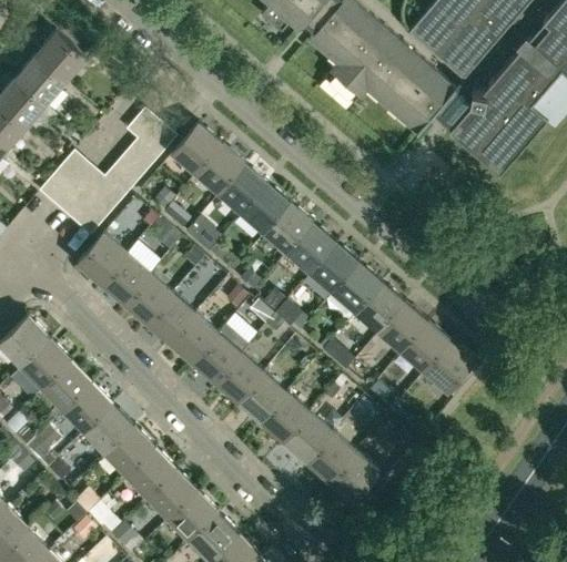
[(566,0),(437,0),(408,33),(463,81),(533,0),(562,0),(543,22),(548,27),(527,52),(522,47),(481,95),(472,93),(472,95),(458,84),(455,89),(352,0),(343,0),(342,2),(338,0),(262,0),(270,6),(261,16),(281,33),(290,23),(299,31),(315,12),(325,21),(309,40),(337,64),(324,79),(354,104),(366,90),(417,133),(435,113),(452,128),(448,131),(499,175),(546,121),(554,128),(566,112),(566,0)]
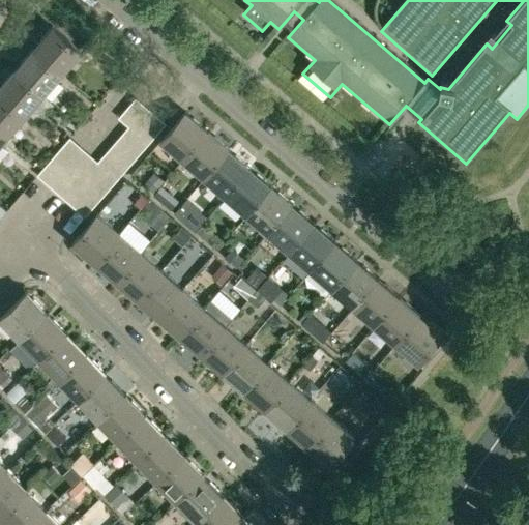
[(52,31),(32,53),(61,78),(81,55),(52,31)]
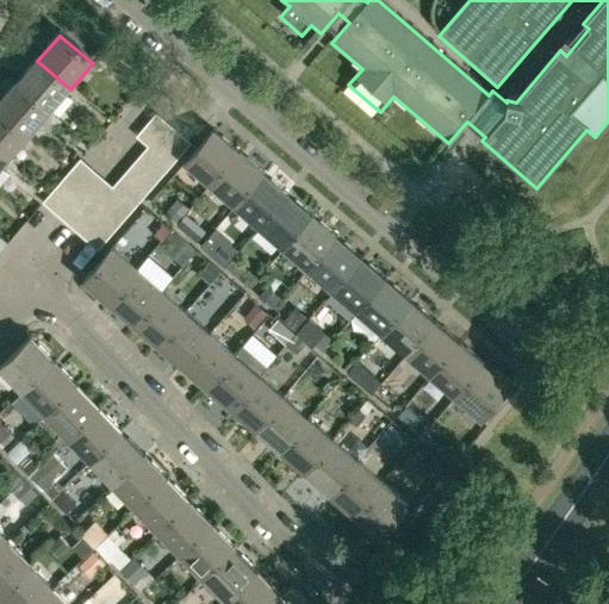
[(37,61),(16,85),(49,113),(70,89),(37,61)]
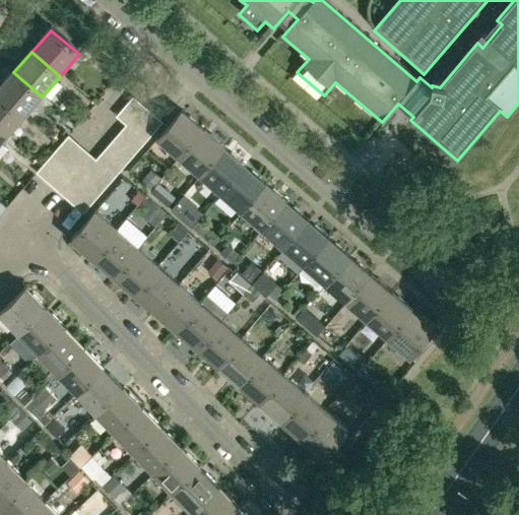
[(13,72),(0,87),(0,97),(23,118),(42,97),(13,72)]
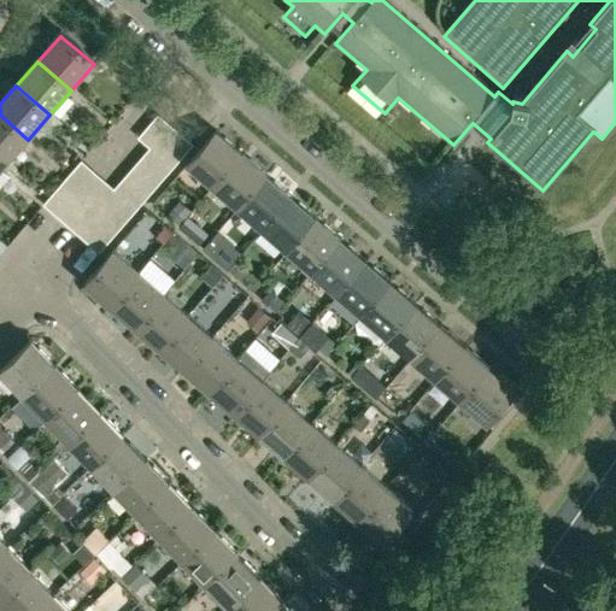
[(0,159),(6,164),(28,140),(0,115),(0,159)]
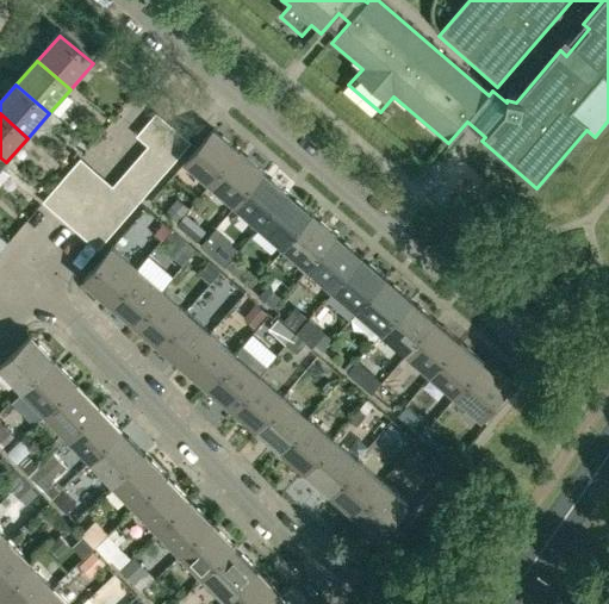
[(155,118),(136,139),(148,150),(166,128),(155,118)]
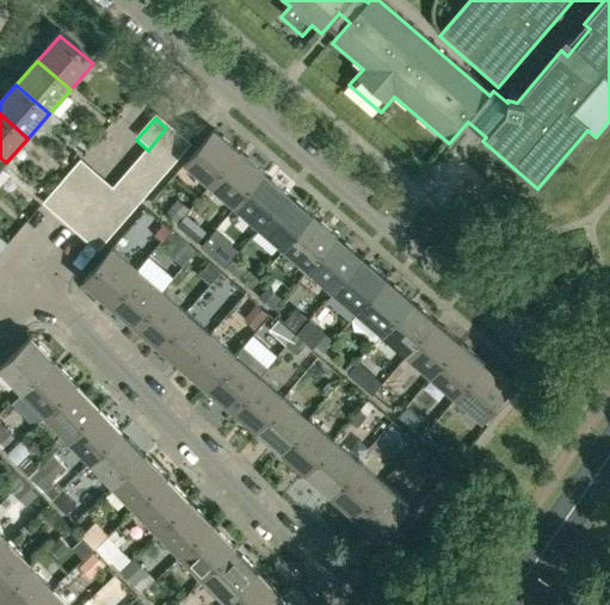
[(166,128),(148,150),(159,160),(178,137),(166,128)]
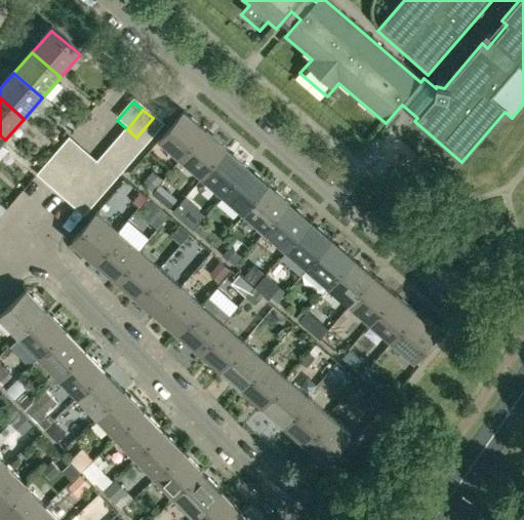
[(184,115),(159,143),(180,162),(205,133),(184,115)]
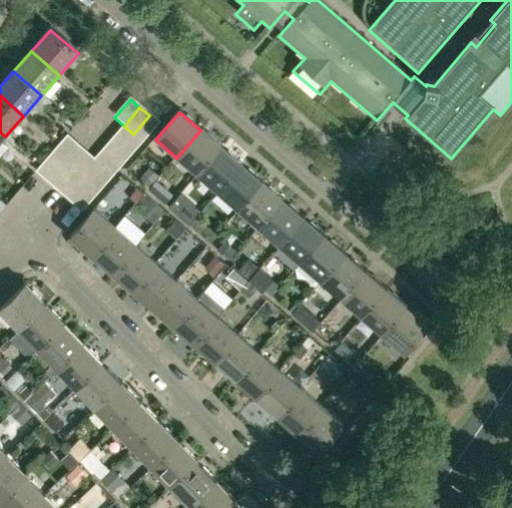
[(149,115),(133,134),(143,142),(159,124),(158,123),(149,115)]
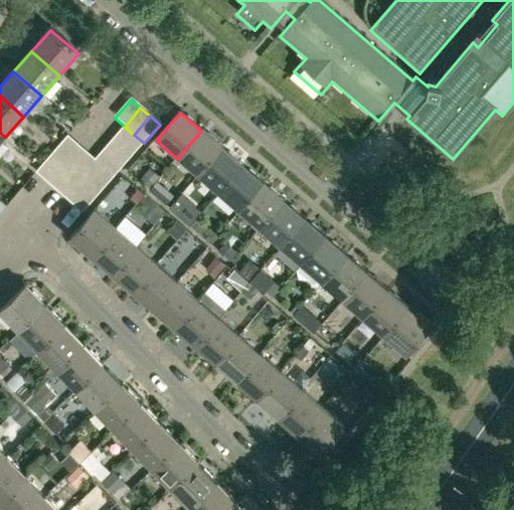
[(125,127),(117,135),(136,152),(144,143),(134,135),(125,127)]
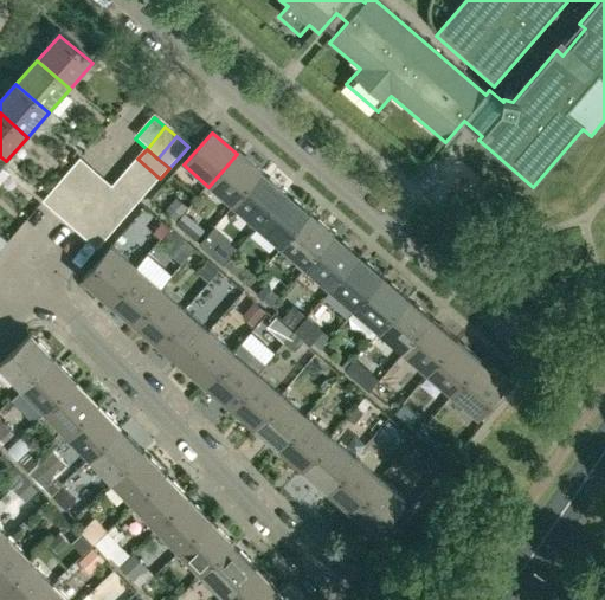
[(237,154),(208,187),(233,207),(261,175),(237,154)]
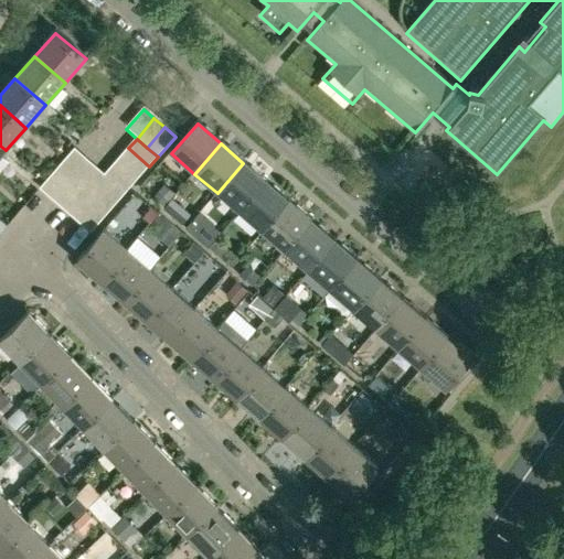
[(128,148),(120,158),(140,175),(149,167),(128,148)]
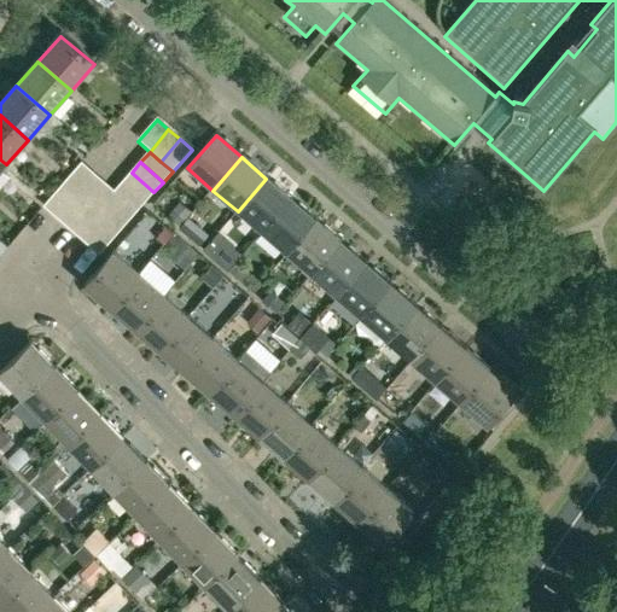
[(80,167),(62,187),(73,197),(92,176),(80,167)]
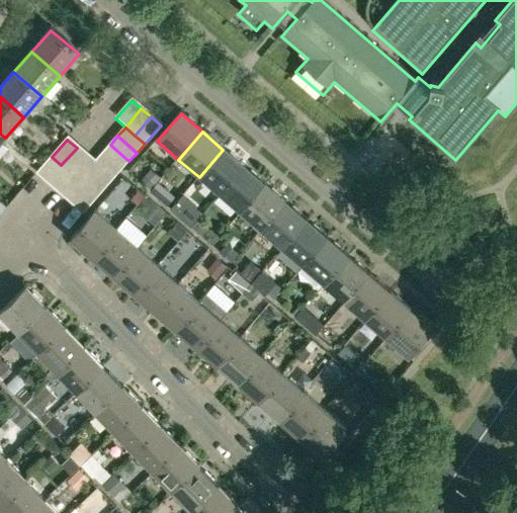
[(110,145),(102,154),(121,170),(128,161),(110,145)]
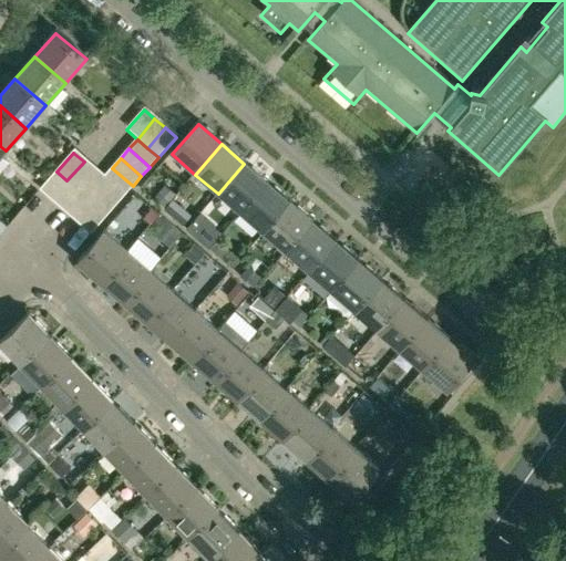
[(84,162),(67,180),(76,189),(93,169),(84,162)]
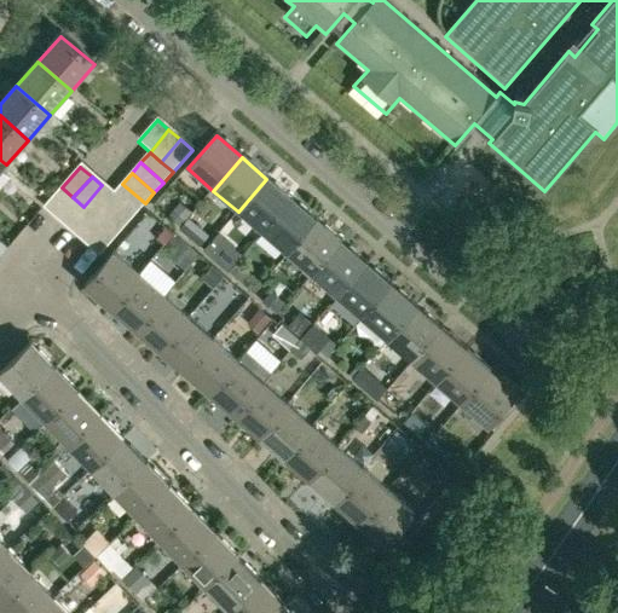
[(266,179),(238,212),(263,233),(292,201),(266,179)]
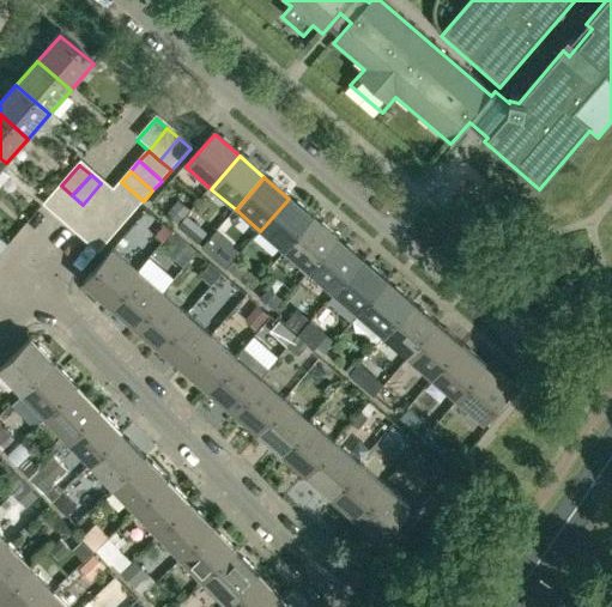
[(121,182),(111,193),(115,234),(144,201),(121,182)]
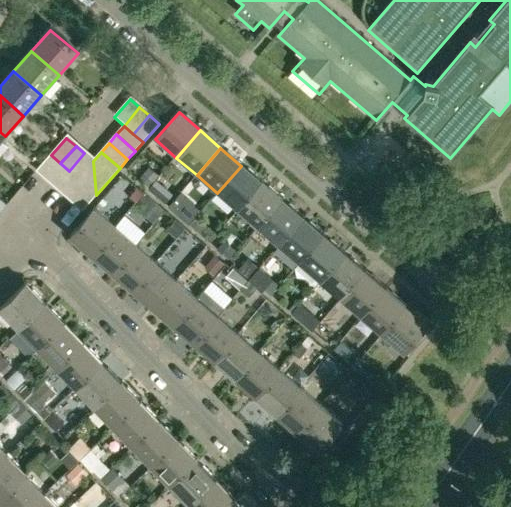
[(84,153),(69,171),(78,179),(87,186),(96,195),(93,161),(84,153)]
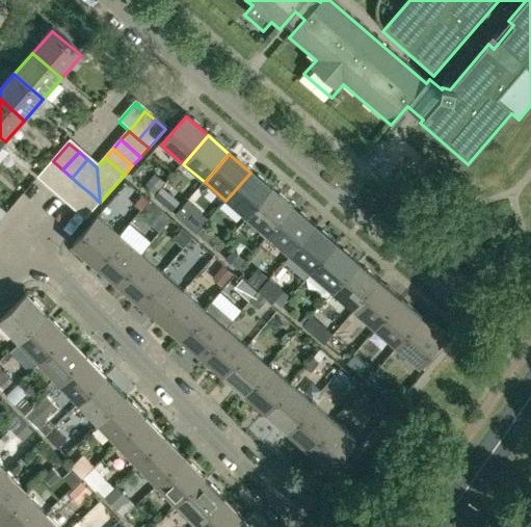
[(53,161),(37,179),(47,188),(62,169),(53,161)]
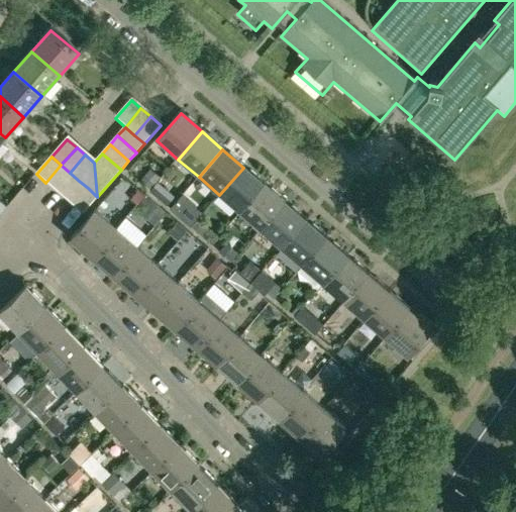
[(61,165),(45,183),(49,187),(55,191),(70,173),(61,165)]
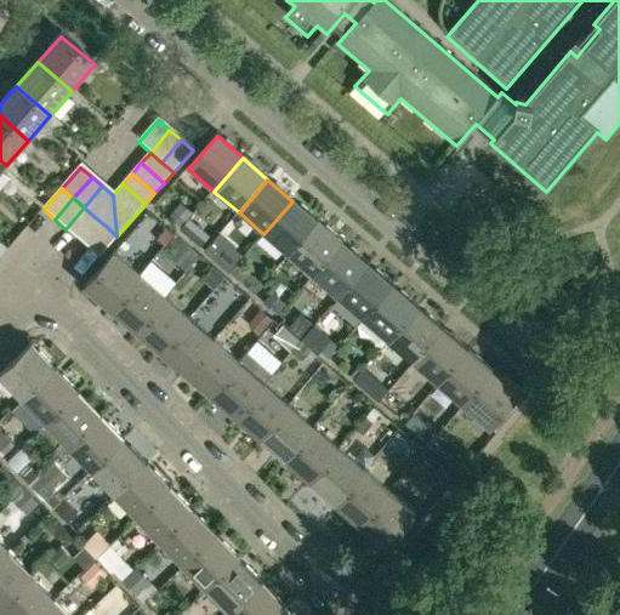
[(293,201),(263,234),(289,256),(318,223),(293,201)]
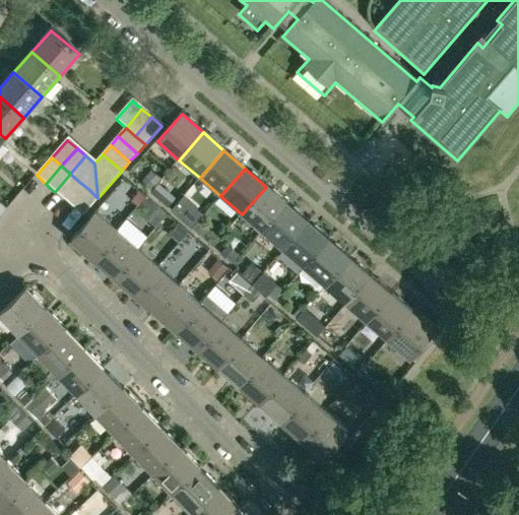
[(160,182),(150,173),(140,185),(141,187),(150,194),(160,182)]
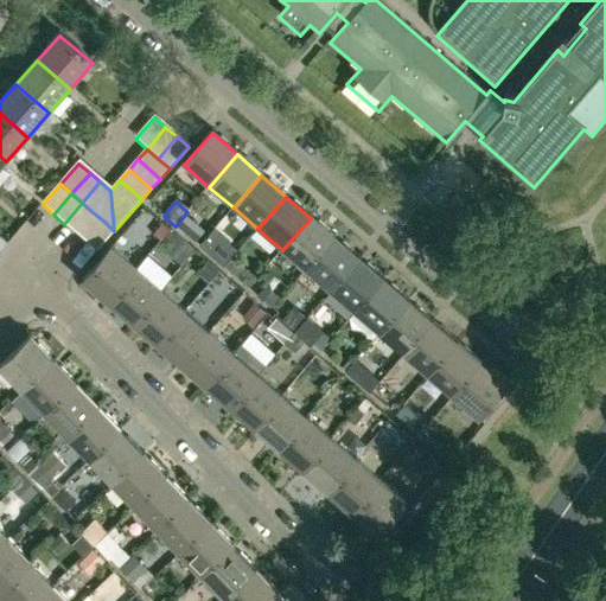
[(82,203),(64,224),(75,232),(93,212),(82,203)]
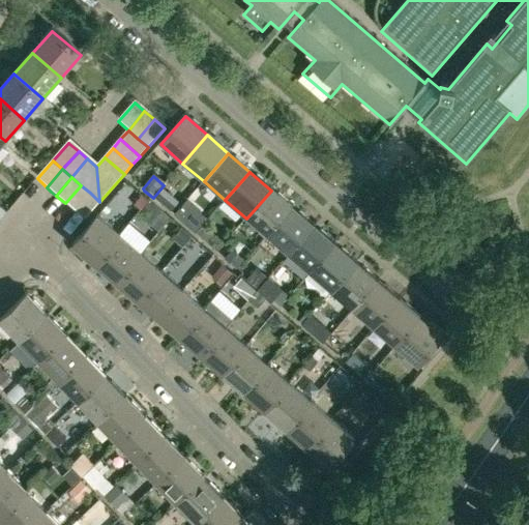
[(81,185),(65,203),(75,211),(90,193),(81,185)]
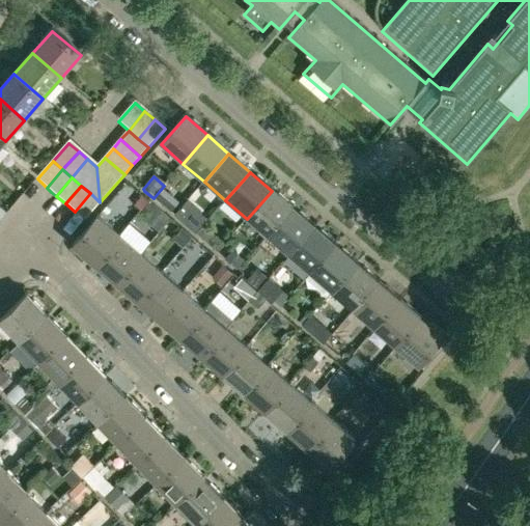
[(272,191),(247,219),(268,238),(293,210),(272,191)]
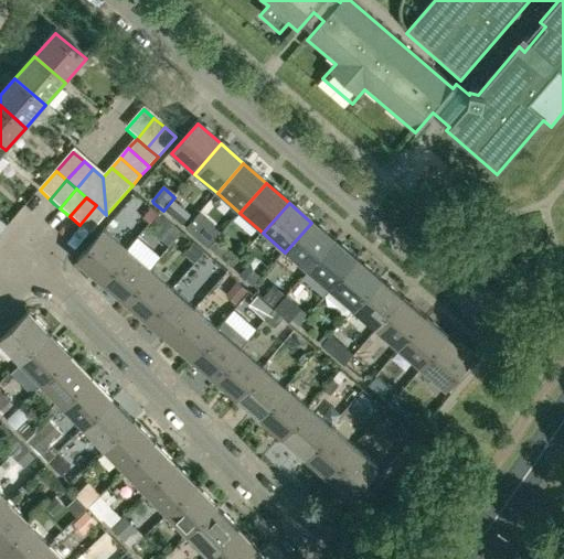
[(96,205),(80,225),(89,234),(106,215),(96,205)]
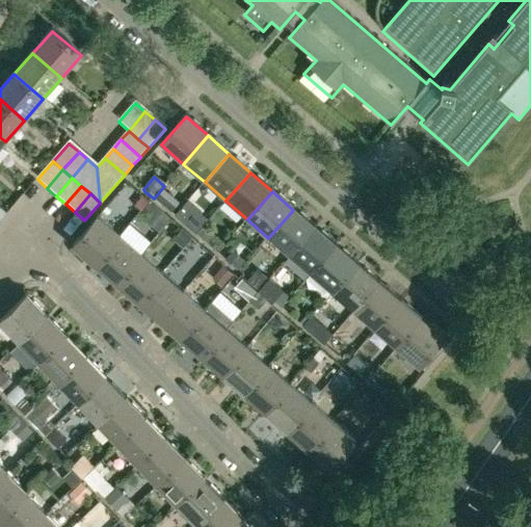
[(208,224),(186,205),(175,218),(195,237),(208,224)]
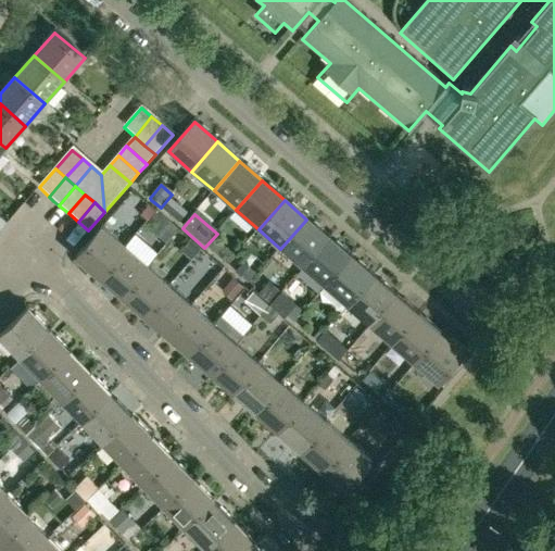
[(306,220),(280,249),(303,267),(328,238),(306,220)]
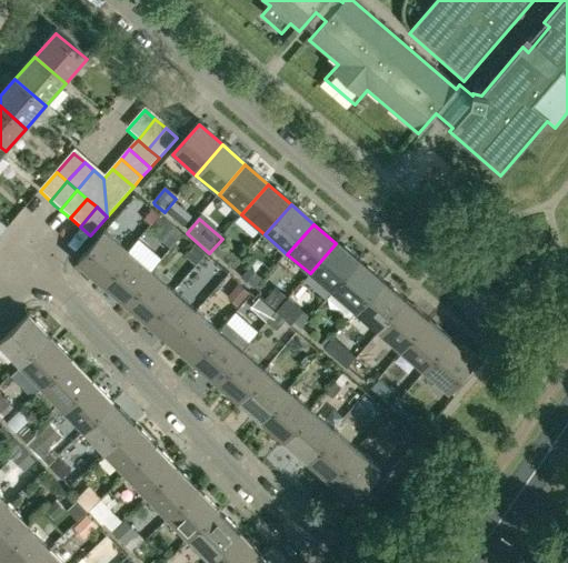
[(180,238),(167,228),(163,231),(157,239),(170,250),(180,238)]
